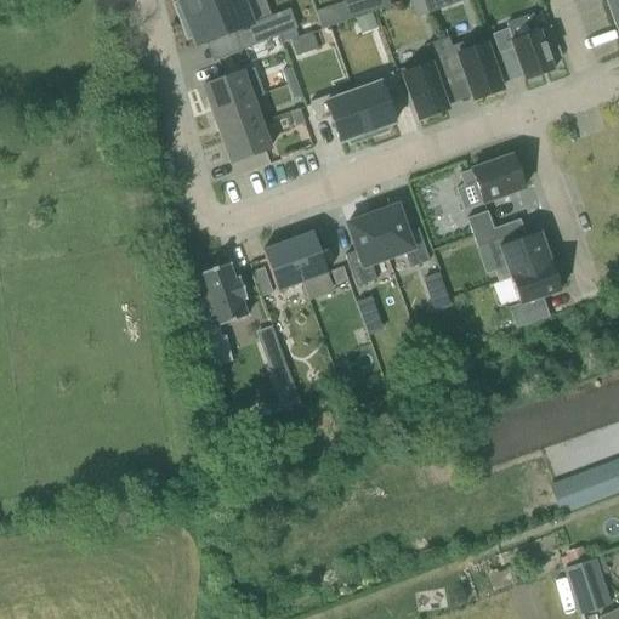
[(179,0),(174,1),(182,21),(233,0),(179,0)]
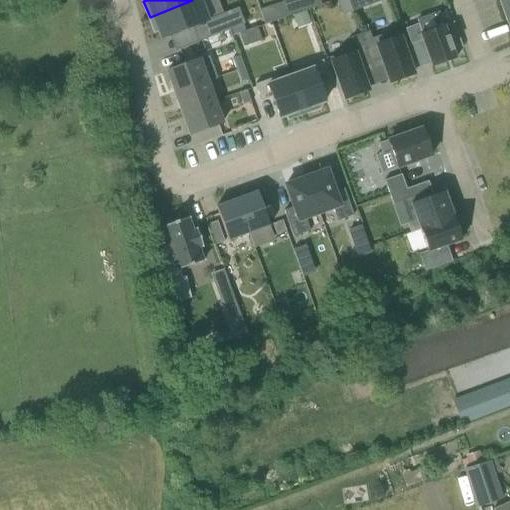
[(192,0),(150,17),(155,32),(159,30),(162,38),(194,26),(200,41),(247,22),(240,6),(211,17),(204,0),(192,0)]
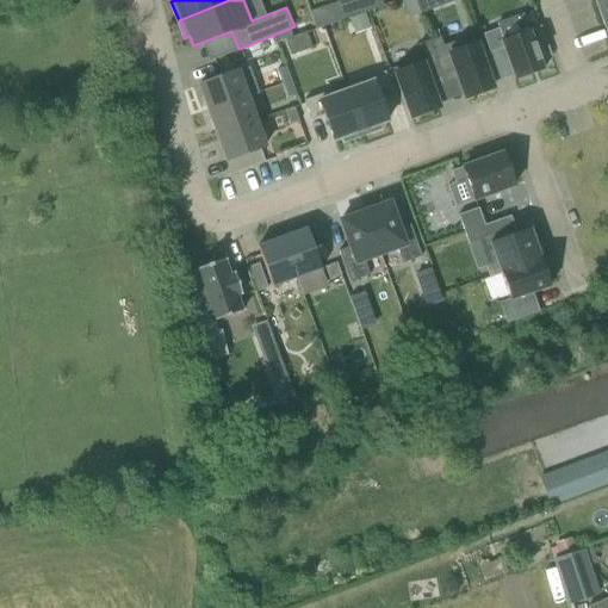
[(403,0),(409,17),(422,12),(417,0),(403,0)]
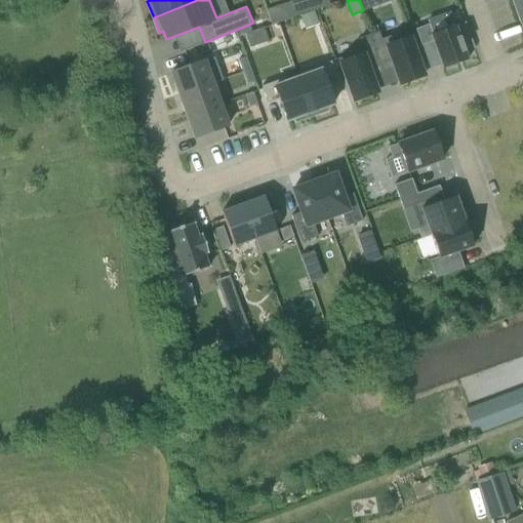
[(312,10),(306,12),(308,22),(315,19),(312,10)]
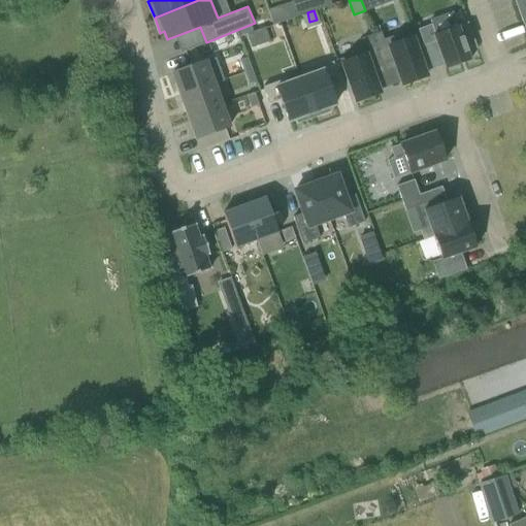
[(433,23),(420,28),(425,44),(437,40),(447,68),(471,59),(469,51),(459,25),(437,33),(433,23)]
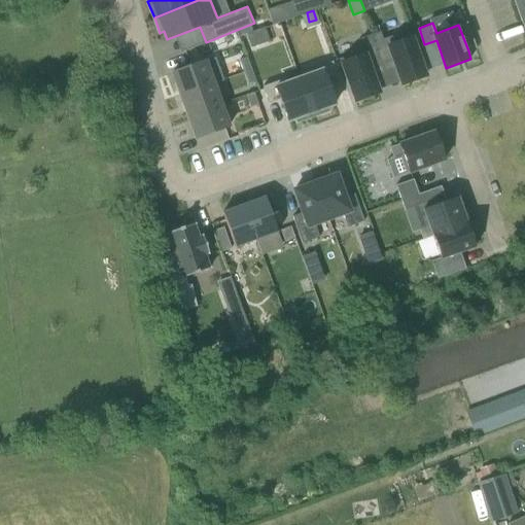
[(267,27),(248,32),(253,46),(271,40),(267,27)]
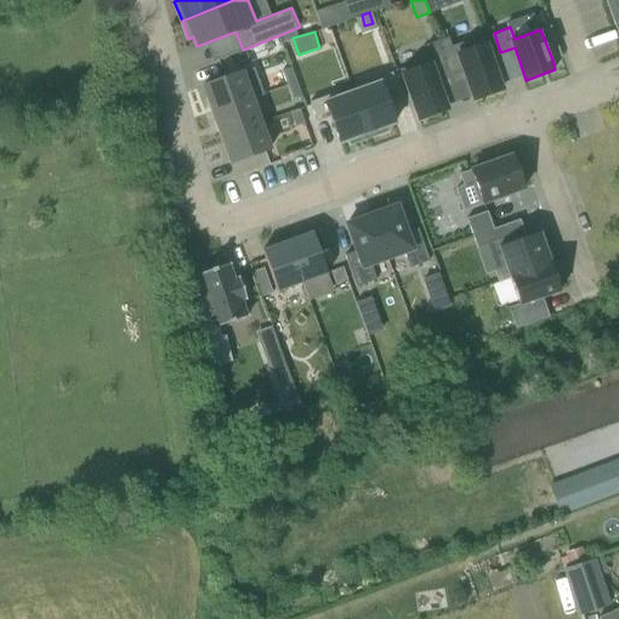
[(439,40),(453,77),(466,72),(476,98),(504,89),(486,38),(466,45),(464,41),(454,45),(450,35),(439,40)]
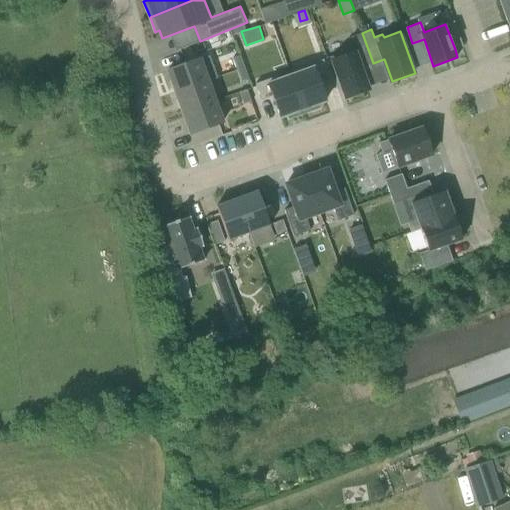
[(355,44),(347,46),(348,50),(332,56),(347,97),(369,89),(361,67),(373,63),(362,33),(352,36),(355,44)]
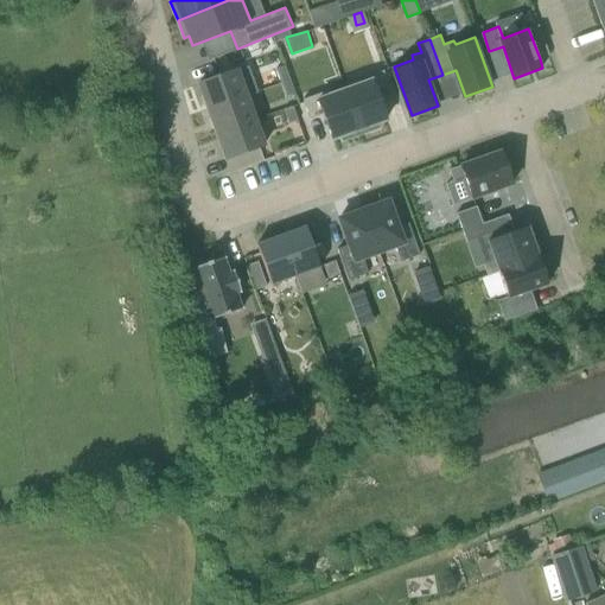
[(237,68),(197,83),(207,107),(248,93),(248,95),(260,91),(250,64),(237,68)]
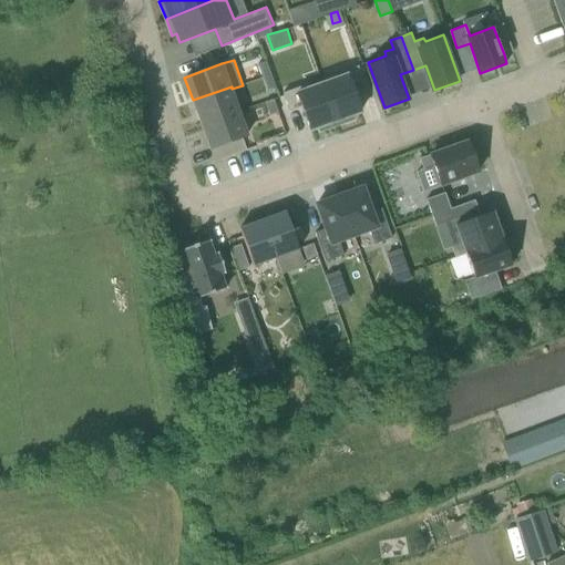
[(268,60),(259,63),(264,75),(273,73),(268,60)]
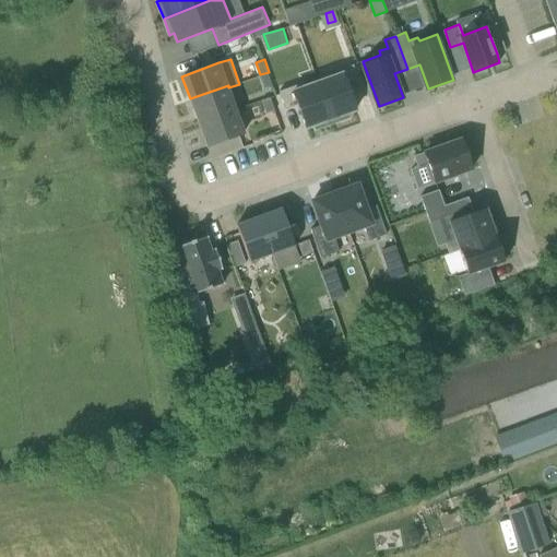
[(348,113),(357,109),(348,86),(360,82),(355,64),(330,73),(331,76),(319,82),(333,122),(351,116),(348,113)]
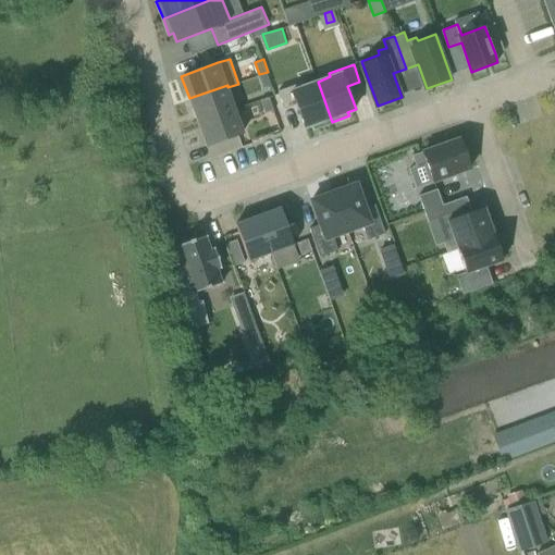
[(268,72),(259,74),(263,88),(272,85),(268,72)]
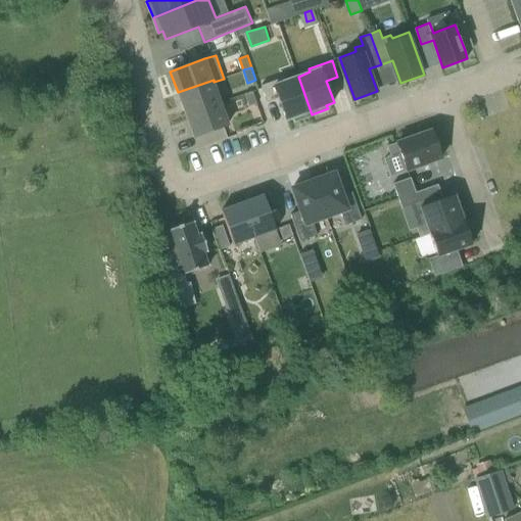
[(296,120),(312,114),(298,77),(287,81),(285,77),(263,85),(269,101),(280,97),(288,119),(295,116),(296,120)]
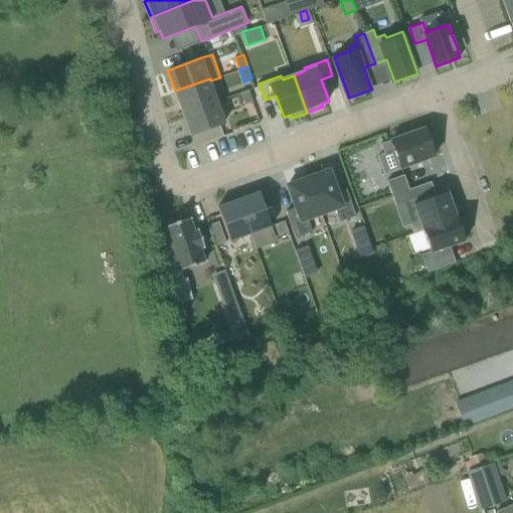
[(210,78),(175,91),(182,112),(217,100),(210,80),(210,78)]
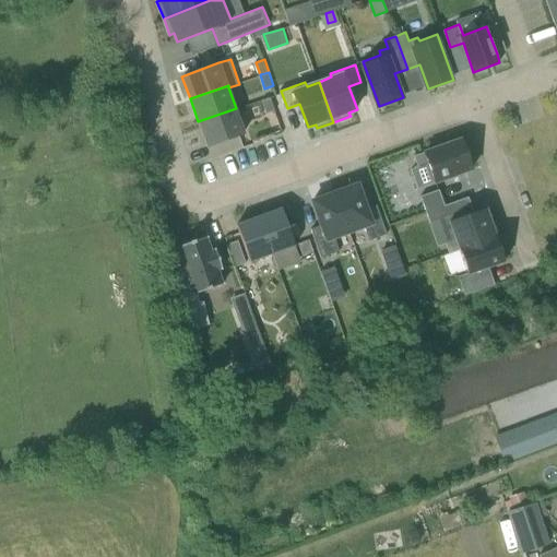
[(272,96),(262,99),(268,113),(276,109),(272,96)]
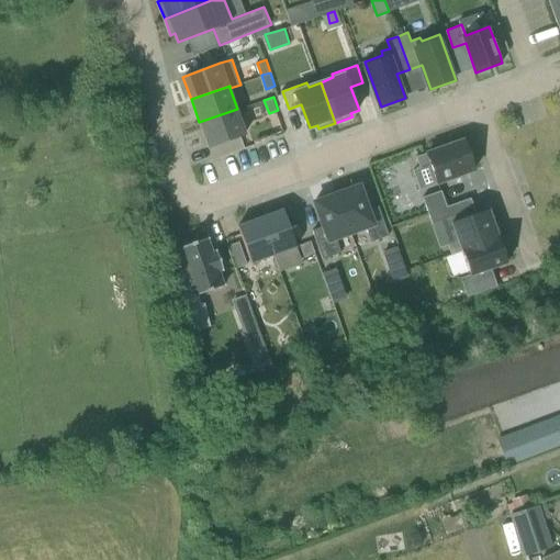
[(237,109),(199,122),(208,145),(244,132),(246,132),(237,109)]
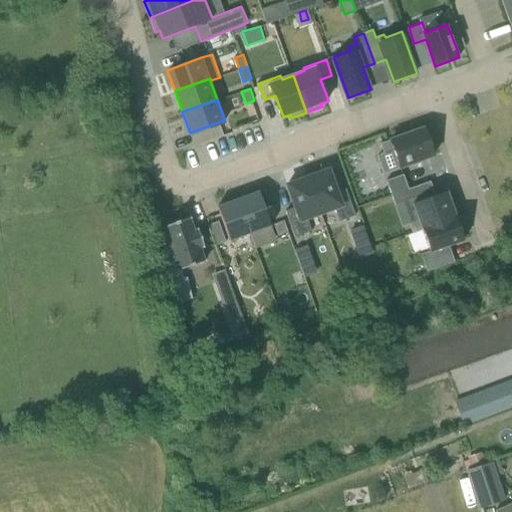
[(425,126),(381,143),(386,153),(395,150),(402,167),(435,155),(431,146),(434,145),(431,136),(428,137),(425,126)]
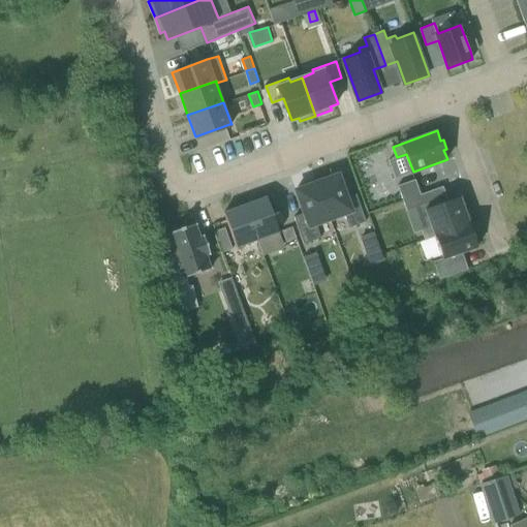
[(114,147),(106,149),(111,164),(118,162),(114,147)]
